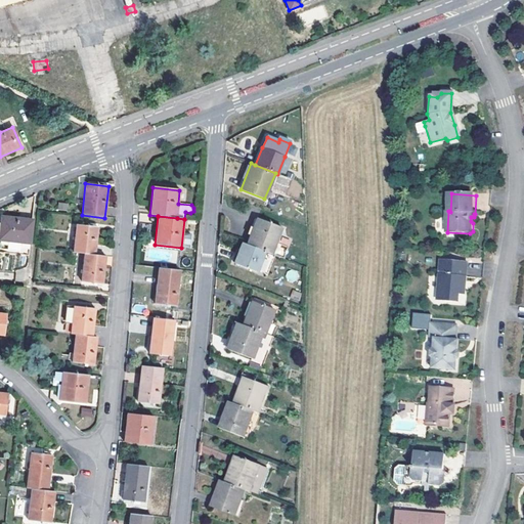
[(30,244),(33,221),(2,217),(0,233),(0,239),(8,242),(7,253),(29,255),(30,244)]
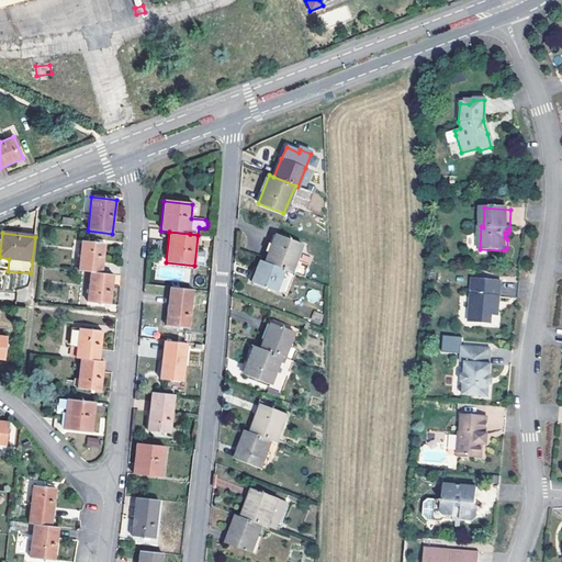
[(302,245),(276,235),(265,262),(284,270),(291,272),(306,278),(312,266),(303,262),(296,260),(302,245)]
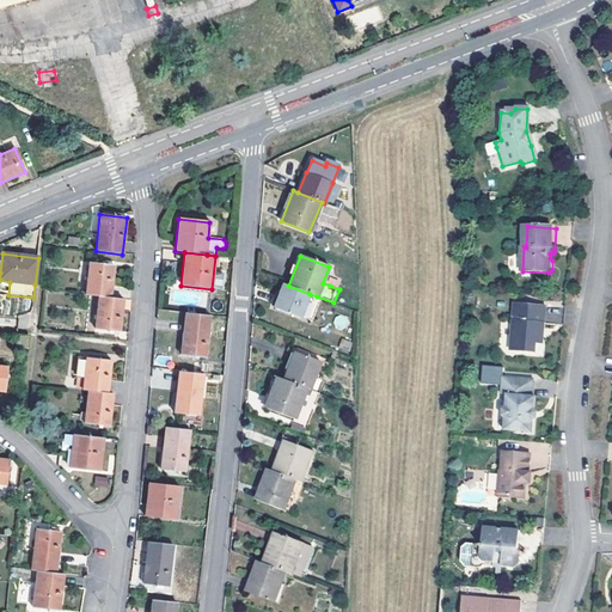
[(89,263),(85,295),(98,297),(110,298),(114,265),(89,263)]
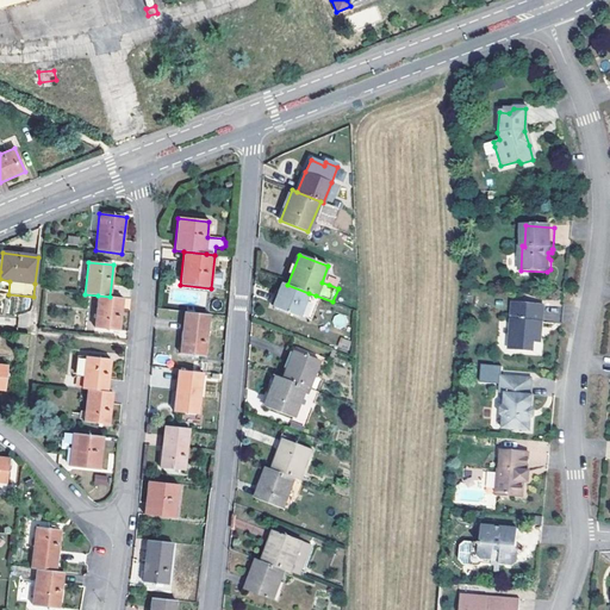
[(309,293),(287,285),(282,282),(273,306),(299,316),(309,293)]
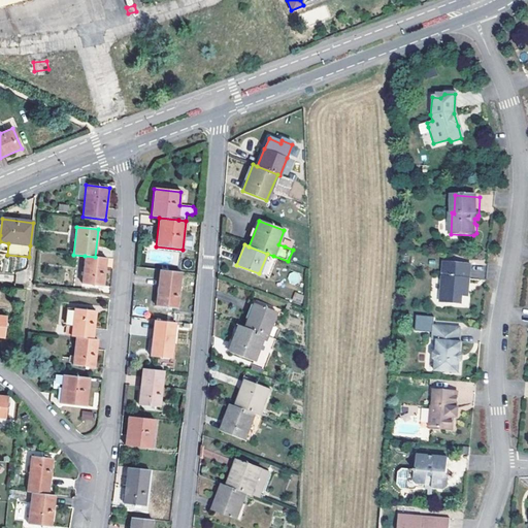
[(95,257),(85,256),(81,284),(103,286),(107,259),(95,257)]
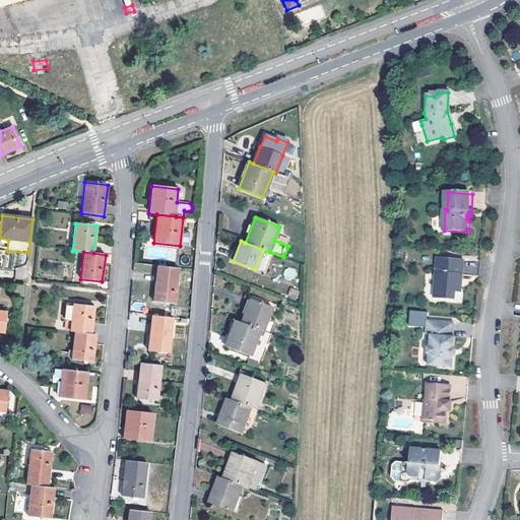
[(460,291),(462,260),(437,258),(435,291),(441,299),(453,300),(454,291),(460,291)]
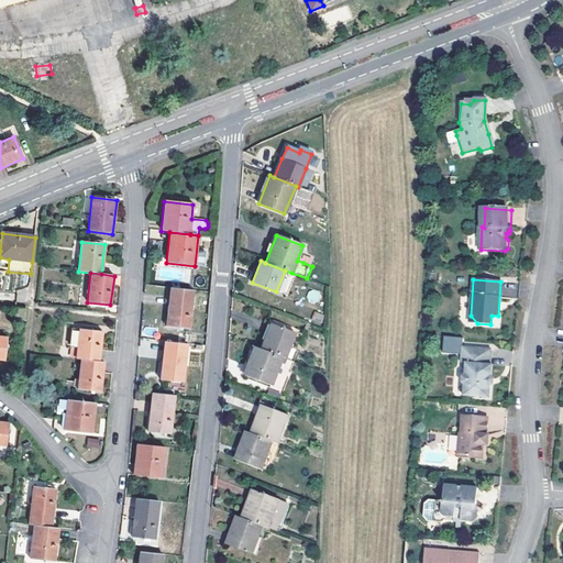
[(194,291),(169,288),(165,327),(189,329),(194,291)]
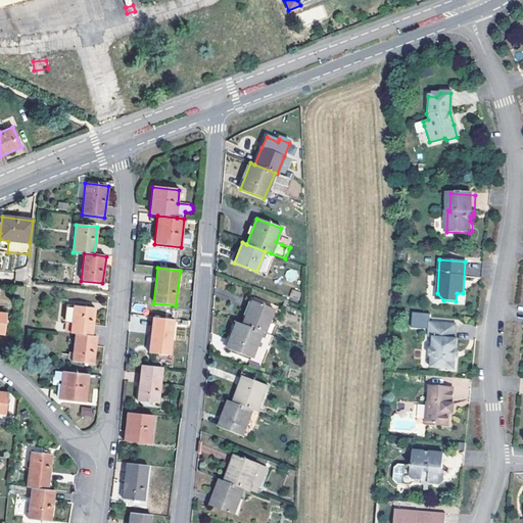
[(297,279),(296,270),(285,271),(287,280),(297,279)]
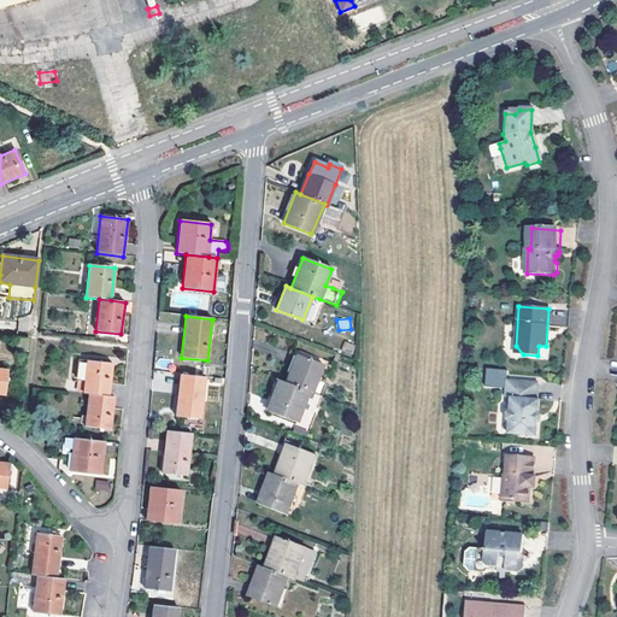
[(29,340),(17,339),(15,350),(27,352),(29,340)]
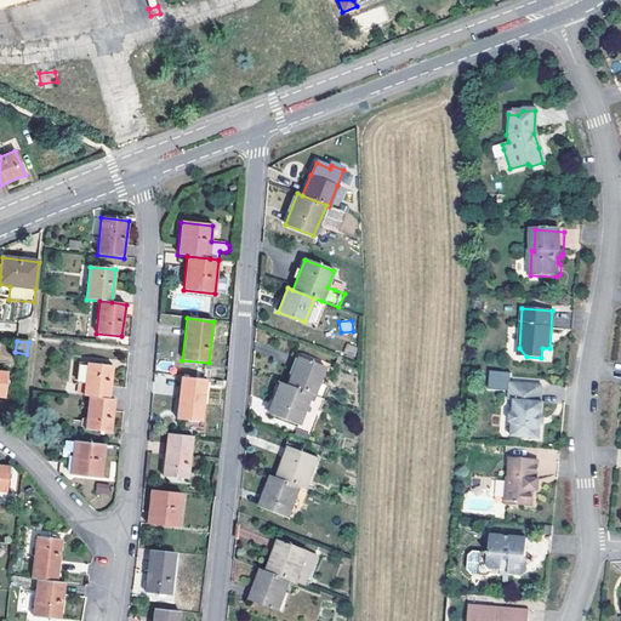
[(354,358),(358,347),(347,343),(343,354),(354,358)]
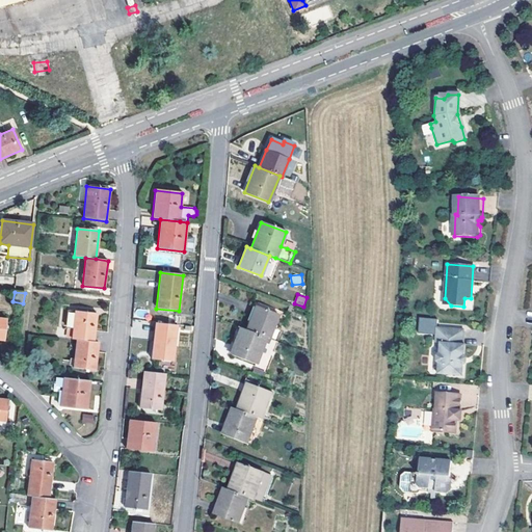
[(278,315),(256,307),(245,330),(266,338),(269,339),(278,315)]
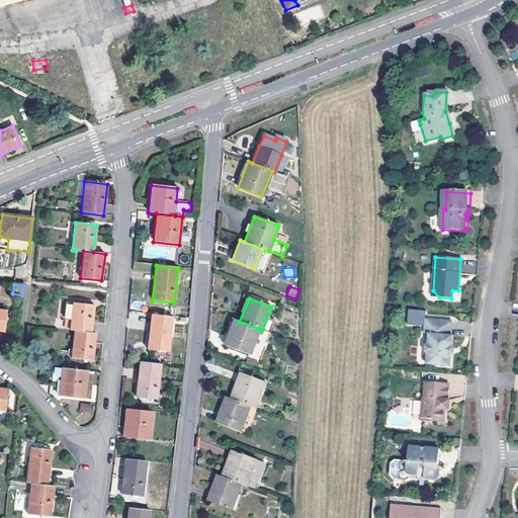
[(74,331),(91,333),(94,306),(66,303),(64,317),(71,319),(70,331),(74,331)]
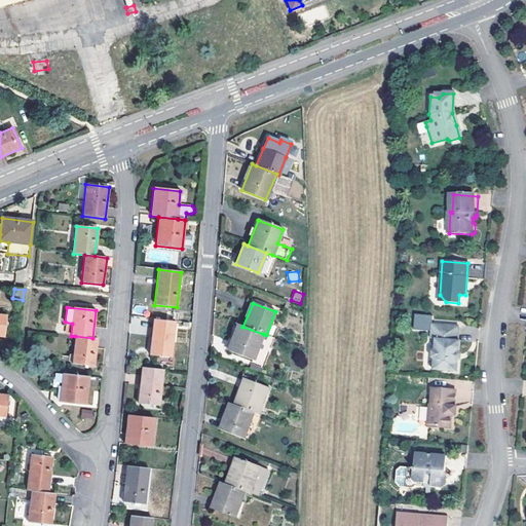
[(171,358),(175,322),(153,320),(149,354),(171,358)]
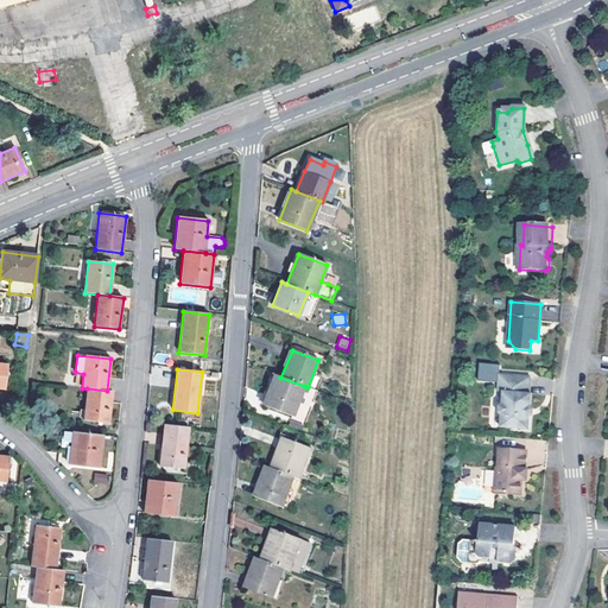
[(304,386),(280,378),(273,374),(263,404),(292,416),(304,386)]
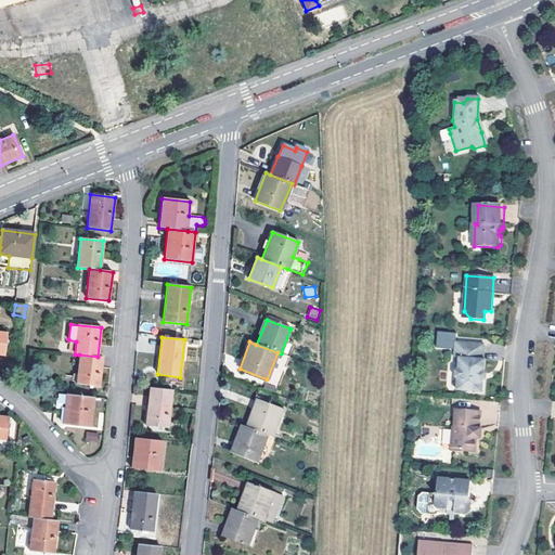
[(483,371),(483,360),(481,359),(482,344),(454,341),(453,357),(459,358),(457,369),(454,370),(454,376),(456,378),(456,389),(481,391),(482,381),(483,371)]
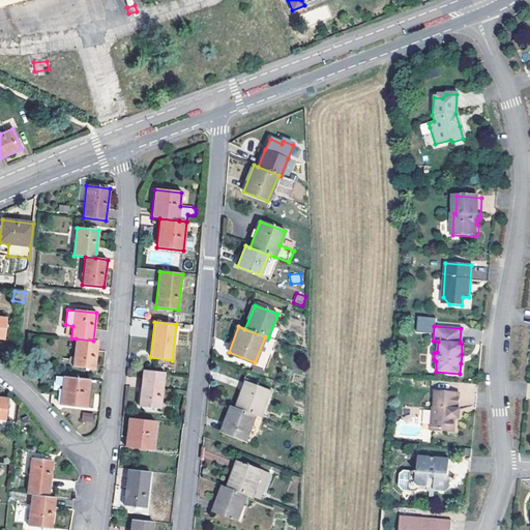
[(93,341),(76,339),(72,366),(94,370),(98,341),(93,341)]
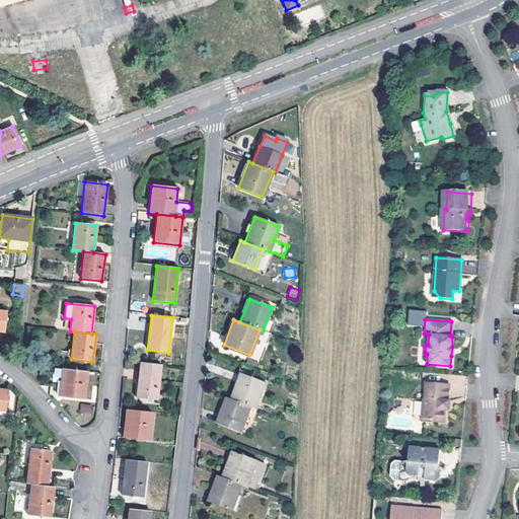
[(161,365),(140,362),(135,398),(157,400),(161,365)]
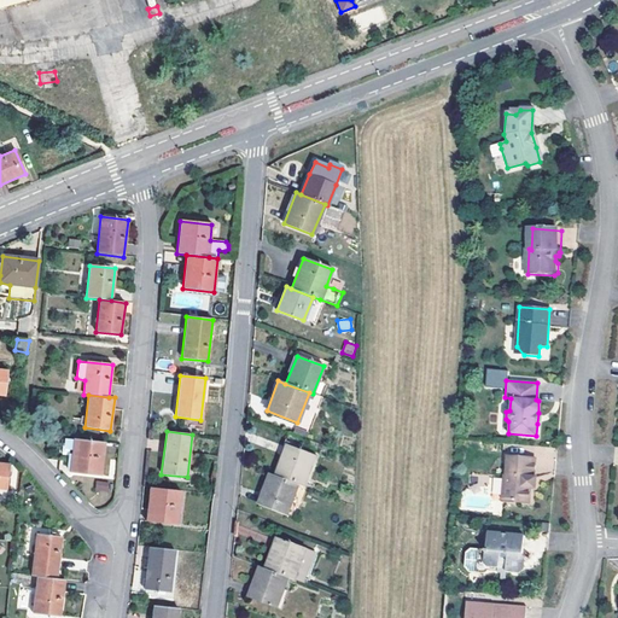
[(104,443),(73,439),(69,473),(100,477),(104,443)]
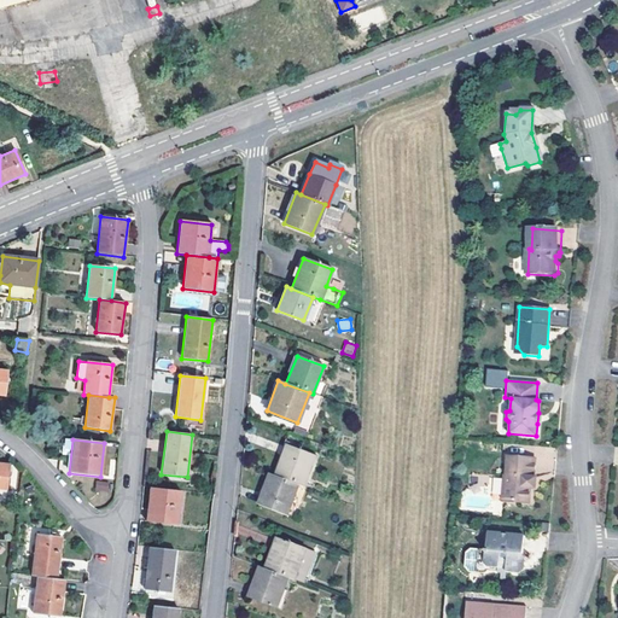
[(316,456),(287,445),(275,477),(298,485),(304,488),(316,456)]
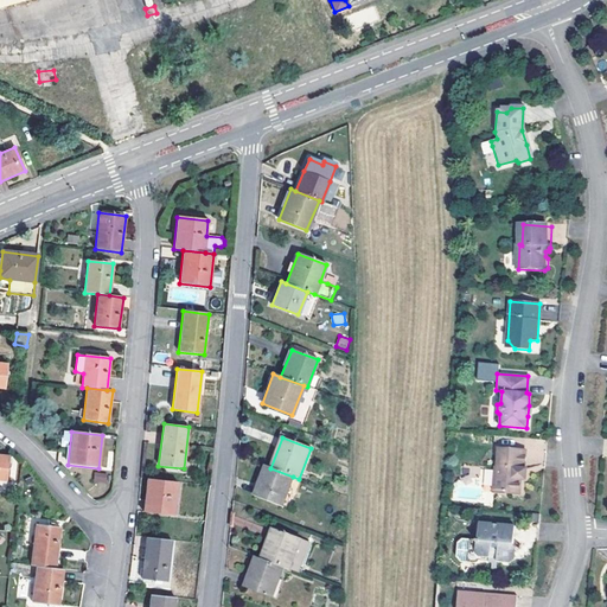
[(524,468),(525,451),(498,448),(497,466),(494,466),(493,492),(519,494),(521,479),(522,468),(524,468)]
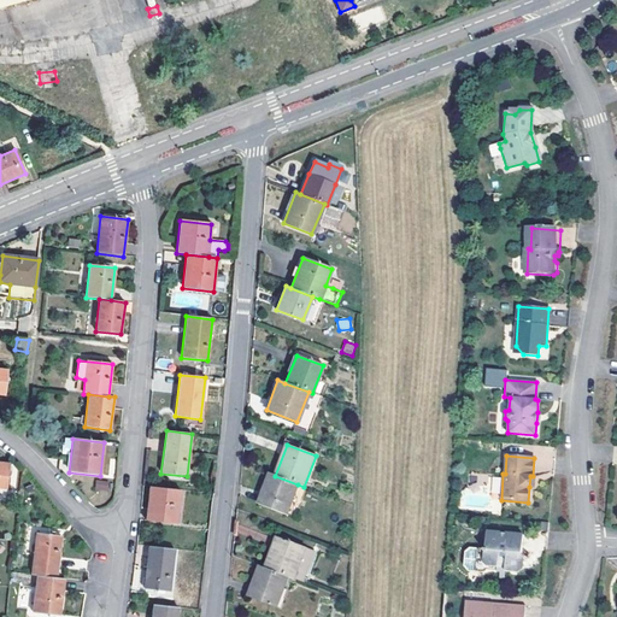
[(298,485),(275,476),(269,474),(258,504),(287,515),(298,485)]
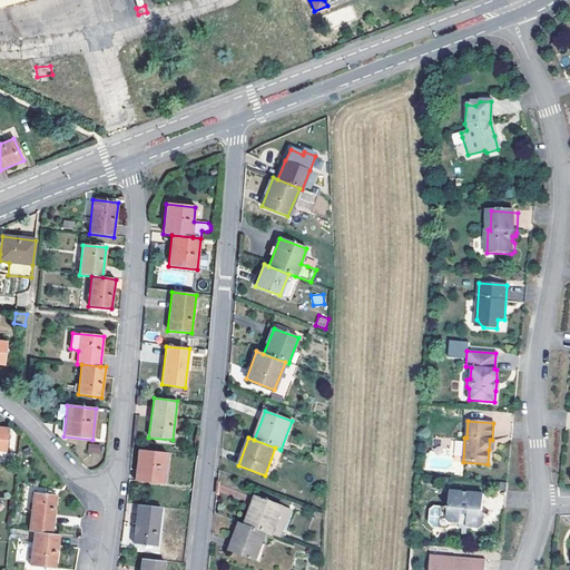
[(87,452),(100,454),(101,444),(89,443),(87,452)]
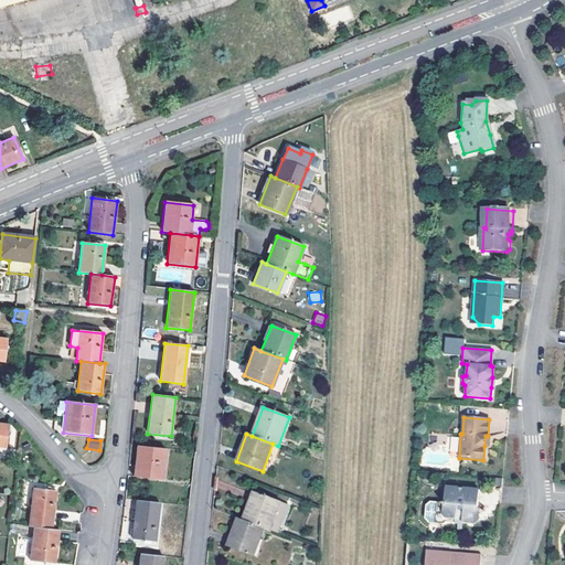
[(161,480),(164,449),(137,446),(132,476),(161,480)]
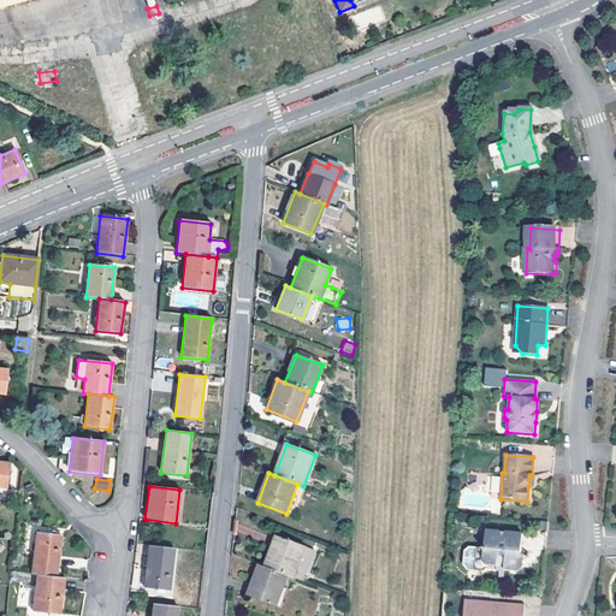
[(523,534),(486,531),(485,548),(469,546),(465,550),(463,564),(467,569),(484,572),(487,568),(513,572),(514,551),(522,552),(523,534)]
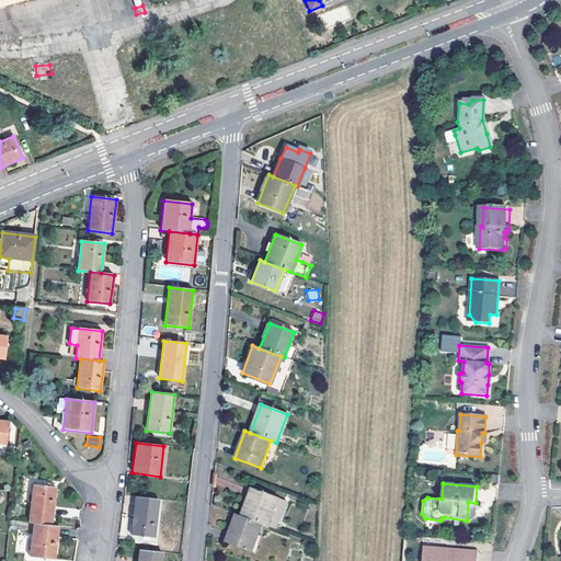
[(33,524),(52,526),(55,487),(32,484),(27,523),(33,524)]
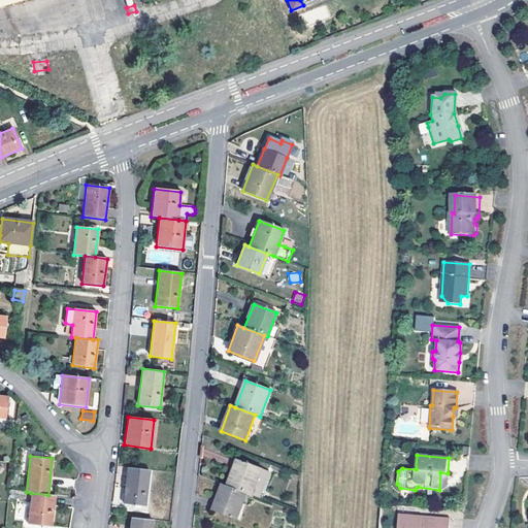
[(261,469),(236,460),(226,487),(246,494),(251,496),(261,469)]
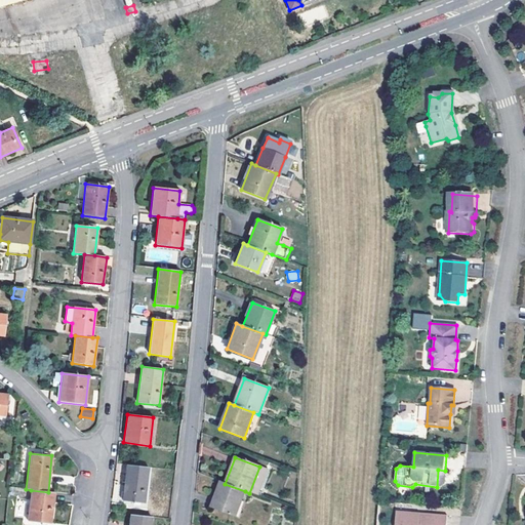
[(148,468),(126,465),(122,500),(144,502),(148,468)]
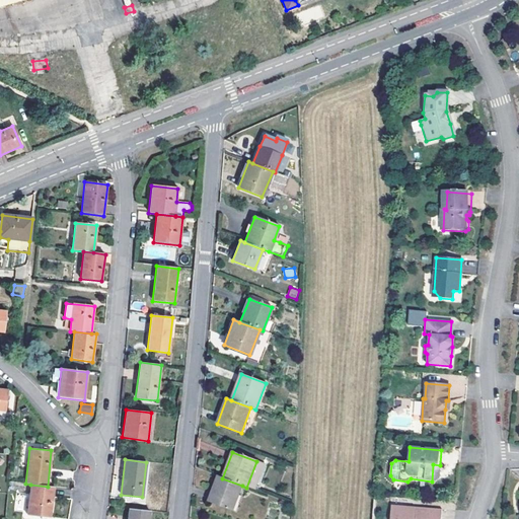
[(242,486),(222,478),(218,476),(208,502),(232,511),(242,486)]
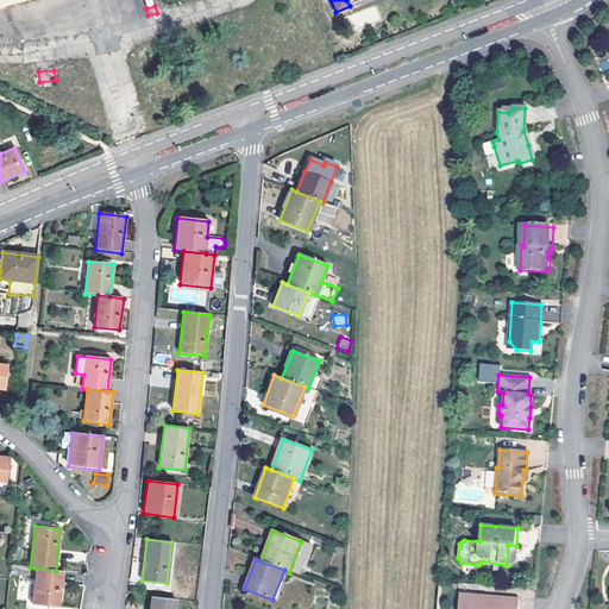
[(60,607),(63,571),(56,571),(36,569),(32,603),(60,607)]
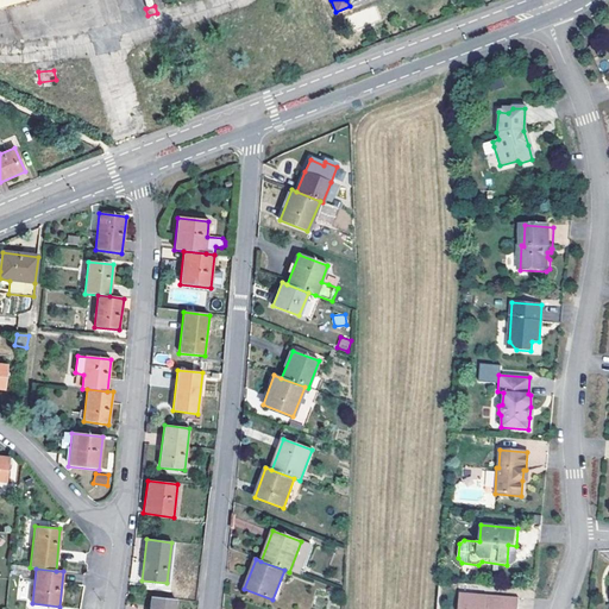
[(516,608),(519,598),(487,595),(485,600),(471,598),(471,594),(459,592),(457,608),(516,608)]
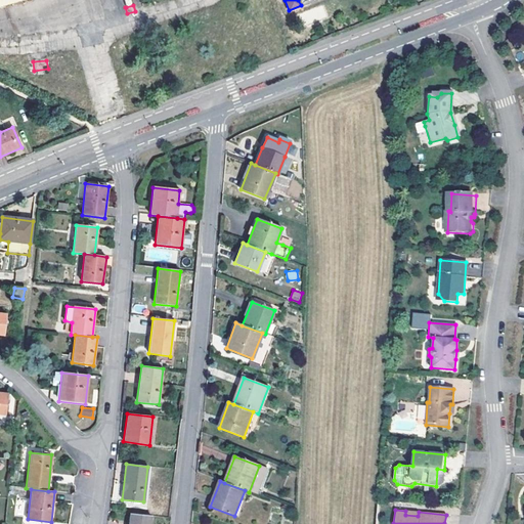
[(149,523),(151,516),(129,514),(127,523),(149,523)]
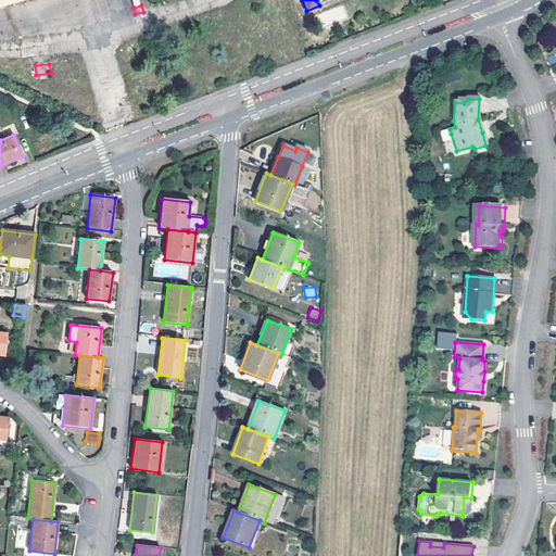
All buildings are outlined.
